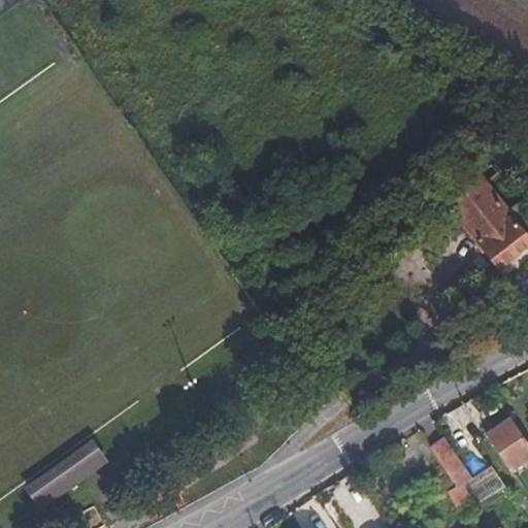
[(527,209),(521,201),(508,211),(480,175),(444,202),(500,269),(527,246),(527,209)]
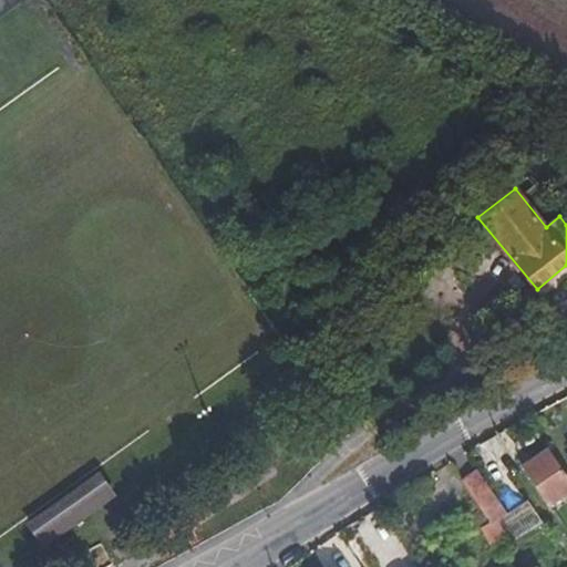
[(288,409),(276,392),(267,399),(279,415),(288,409)]
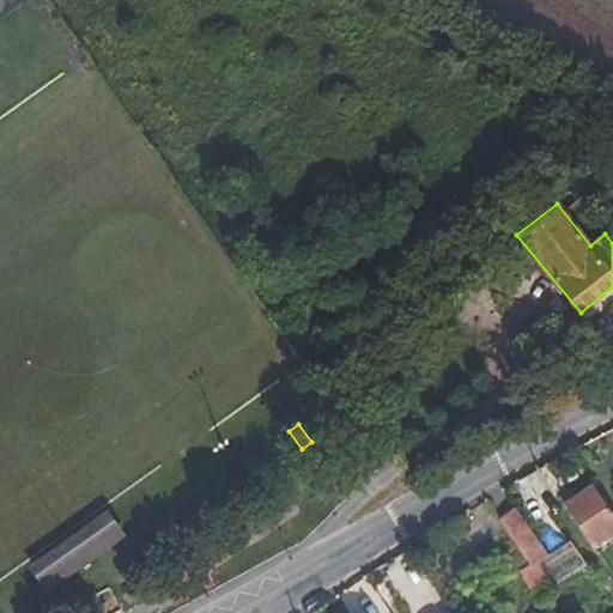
[(565,505),(594,548),(612,534),(612,513),(594,486),(565,505)]
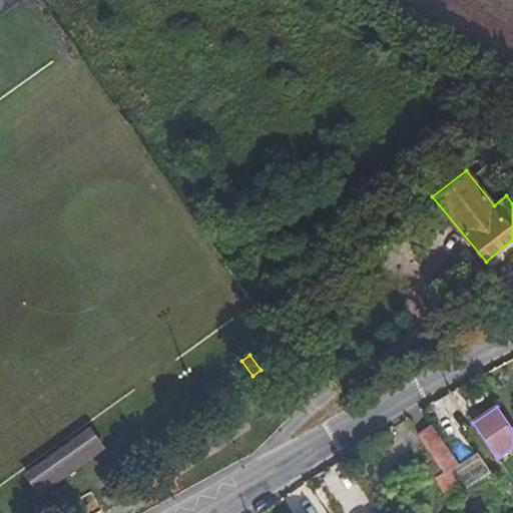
[(449,503),(463,496),(461,491),(451,471),(460,464),(432,425),(419,435),(446,474),(437,479),(449,503)]
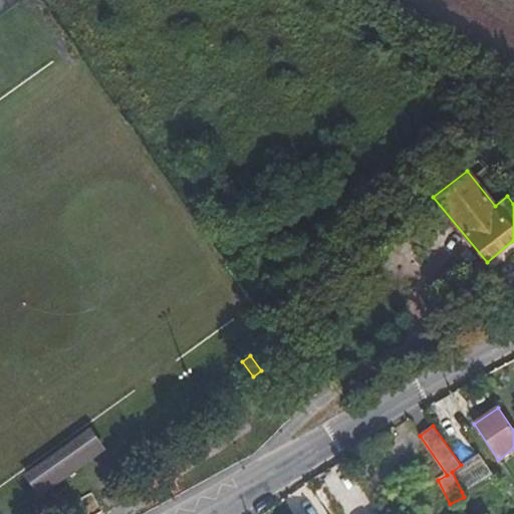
[(104,451),(90,430),(26,474),(40,495),(104,451)]
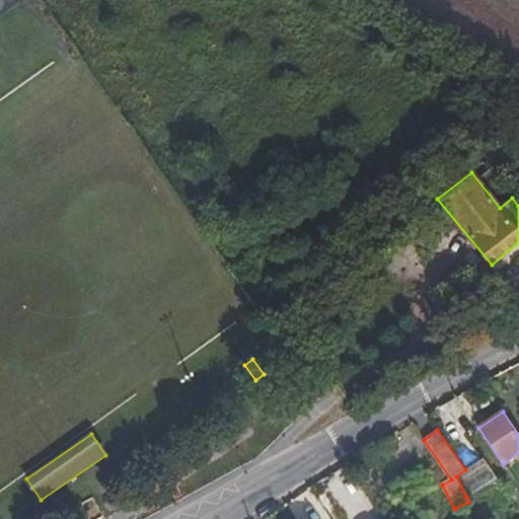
[(518,460),(518,452),(503,464),(507,469),(518,460)]
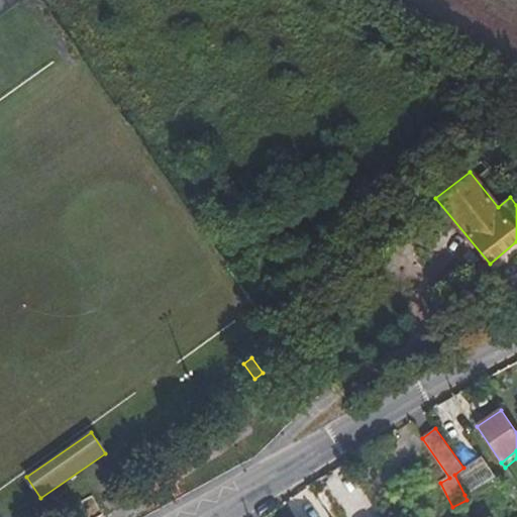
[(464,495),(495,476),(483,456),(463,468),(454,475),(464,495)]
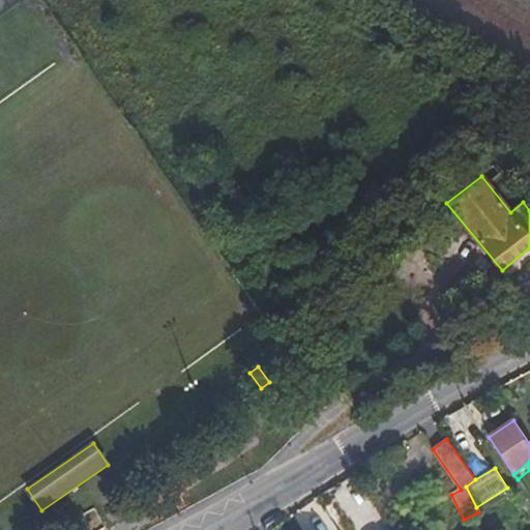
[(119,517),(114,510),(108,516),(113,522),(119,517)]
